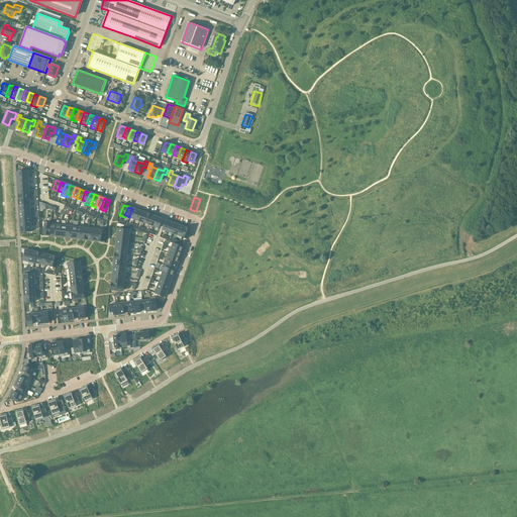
[(132,208),(129,217),(134,219),(137,210),(132,208)]
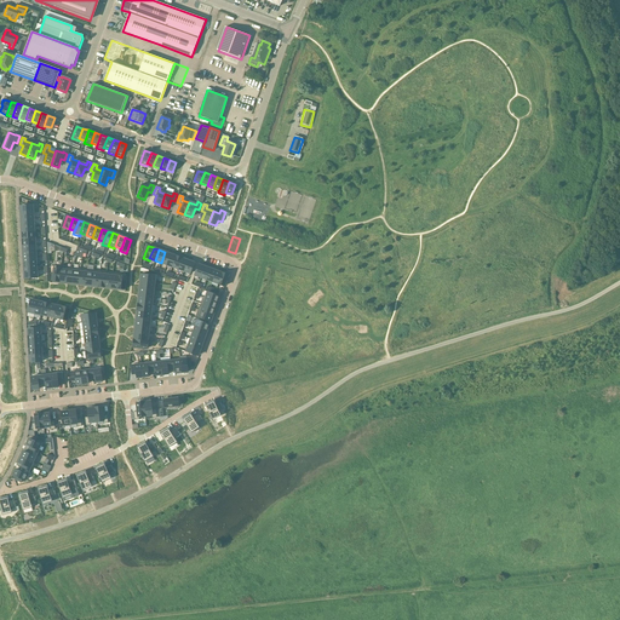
[(165,252),(161,263),(167,265),(171,254),(165,252)]
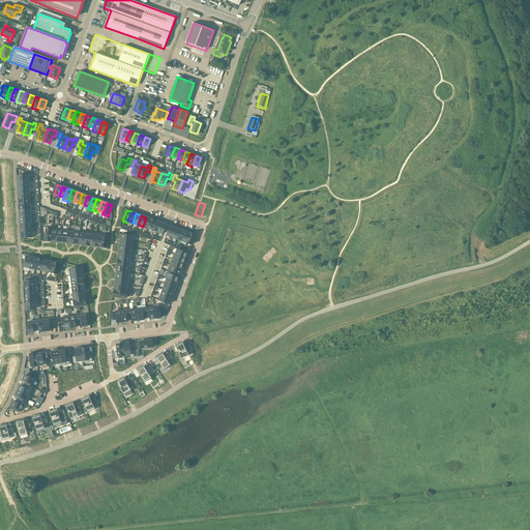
[(146,217),(143,227),(148,228),(151,219),(146,217)]
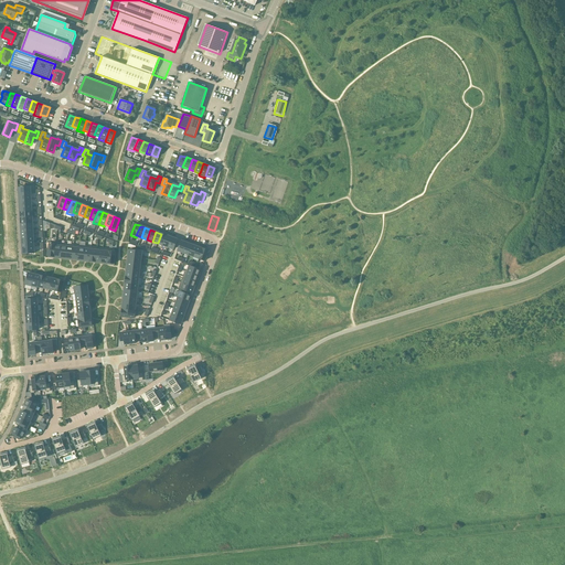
[(161,234),(158,243),(162,245),(167,235),(161,233),(161,234)]
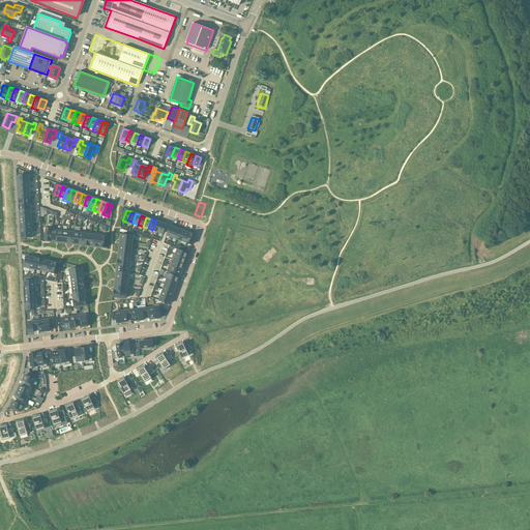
[(156,221),(152,230),(157,232),(160,223),(156,221)]
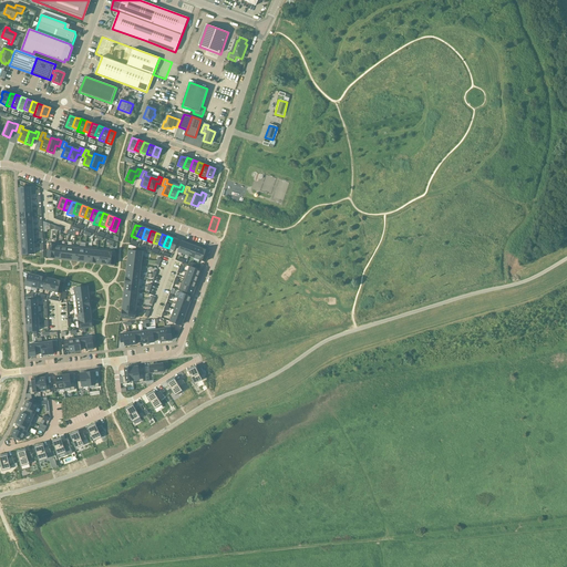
[(172,238),(168,248),(174,250),(177,240),(172,238)]
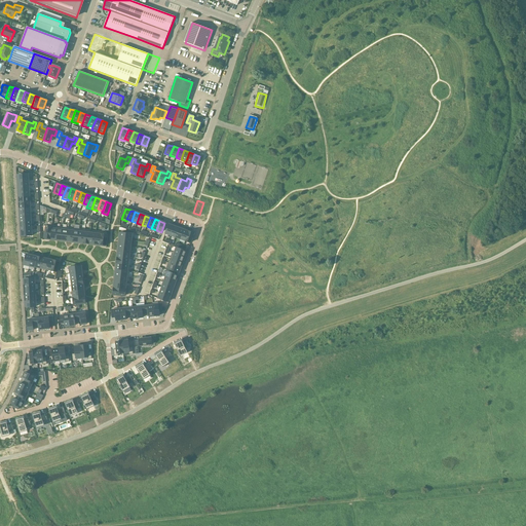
[(168,224),(165,233),(171,235),(174,226),(168,224)]
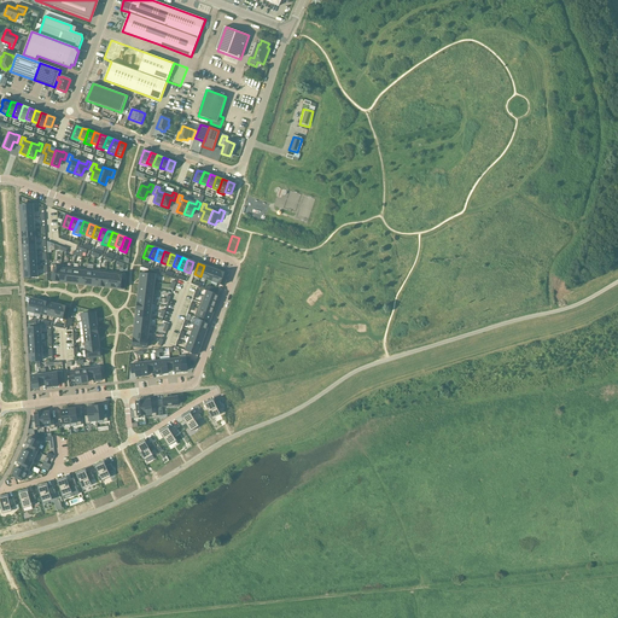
[(204,266),(200,277),(207,279),(210,268),(204,266)]
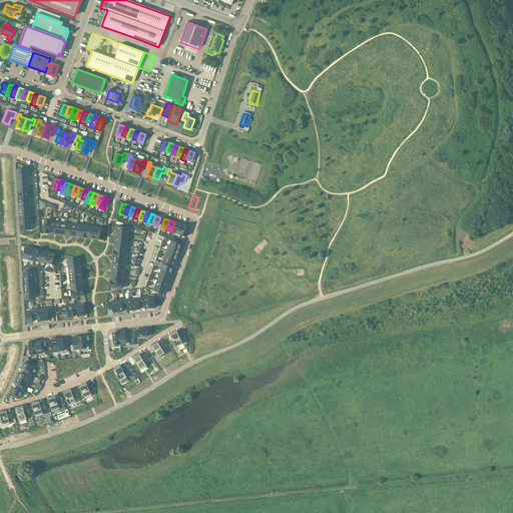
[(174,222),(171,231),(176,233),(179,224),(174,222)]
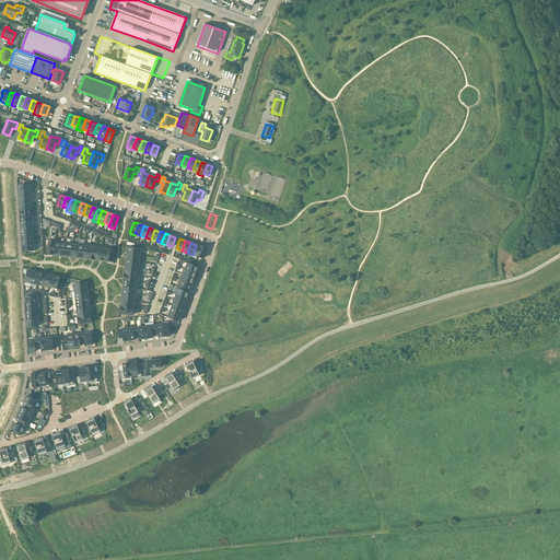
[(196,245),(193,255),(197,256),(201,247),(196,245)]
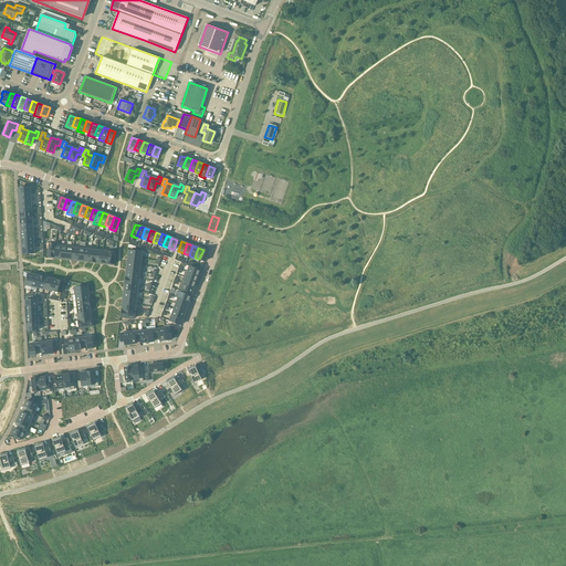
[(203,250),(199,259),(205,261),(209,251),(208,251),(203,249),(203,250)]
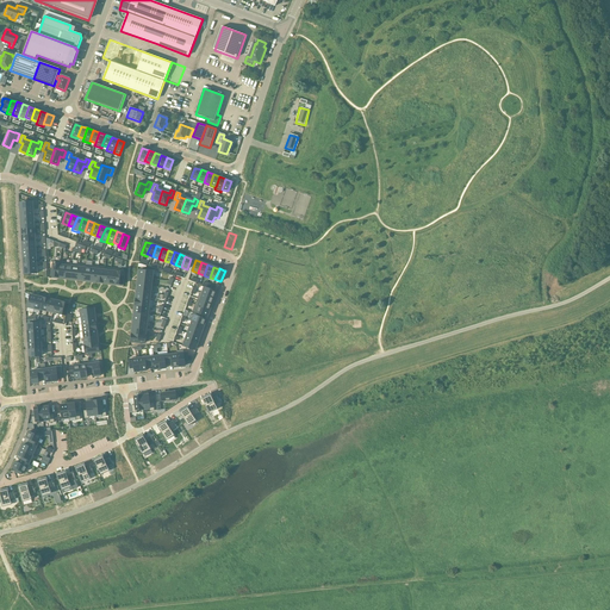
[(201,293),(213,298),(216,291),(204,287),(201,293)]
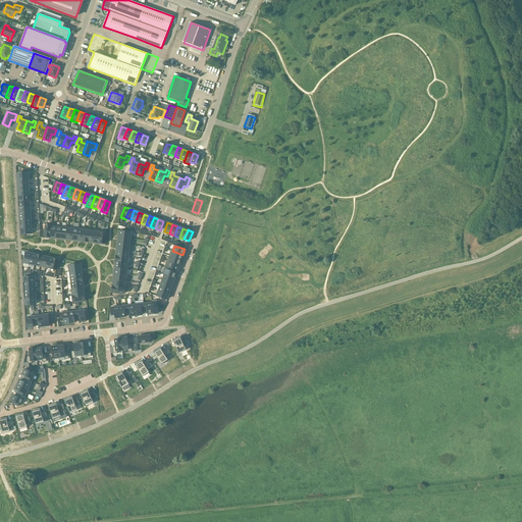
[(171,250),(169,256),(180,260),(183,255),(172,251),(171,250)]
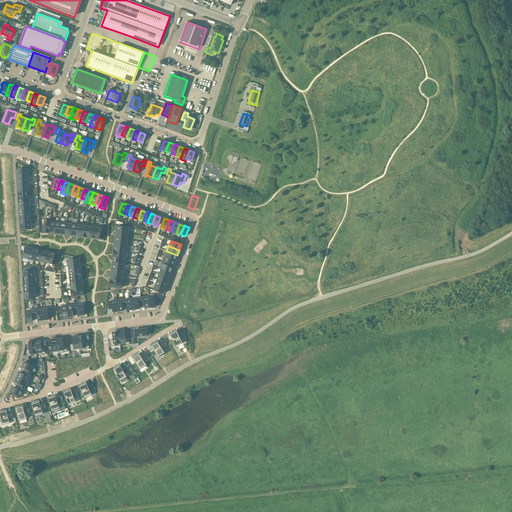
[(166,251),(164,256),(175,260),(177,255),(166,251)]
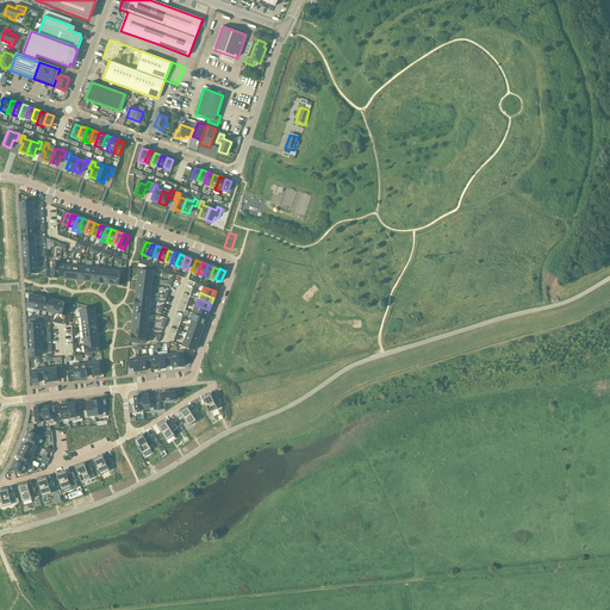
[(195,305),(193,311),(206,316),(209,310),(195,305)]
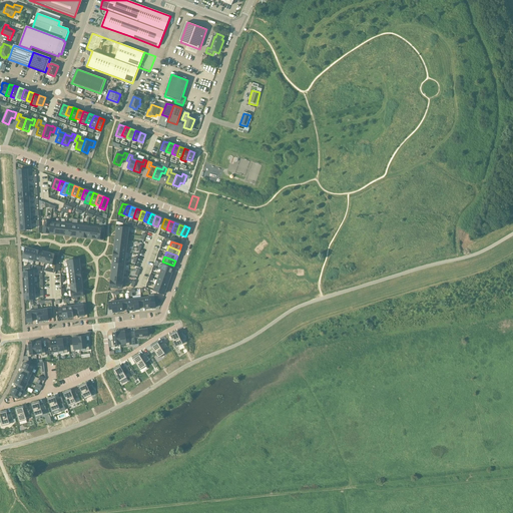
[(163,265),(161,271),(171,274),(172,269),(163,265)]
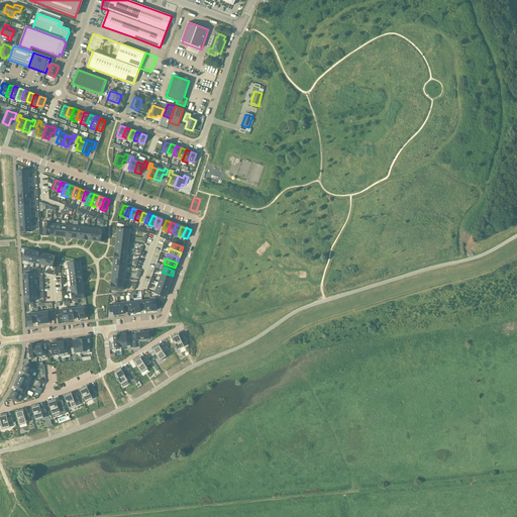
[(163,273),(161,278),(171,281),(173,276),(163,273)]
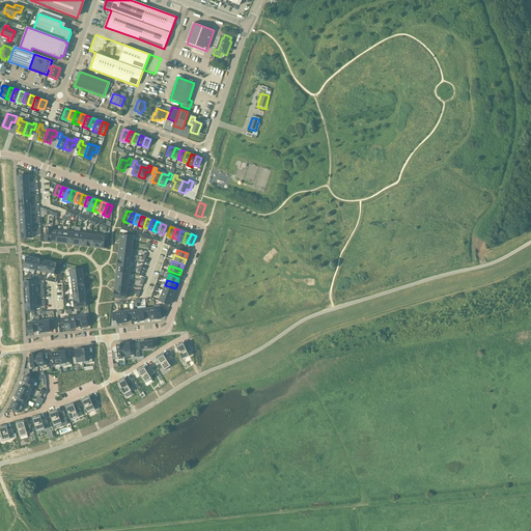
[(165,285),(163,290),(173,294),(175,288),(165,285)]
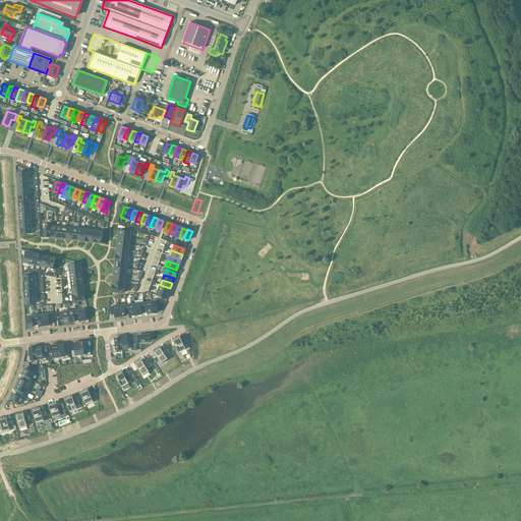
[(160,285),(159,290),(168,293),(170,288),(160,285)]
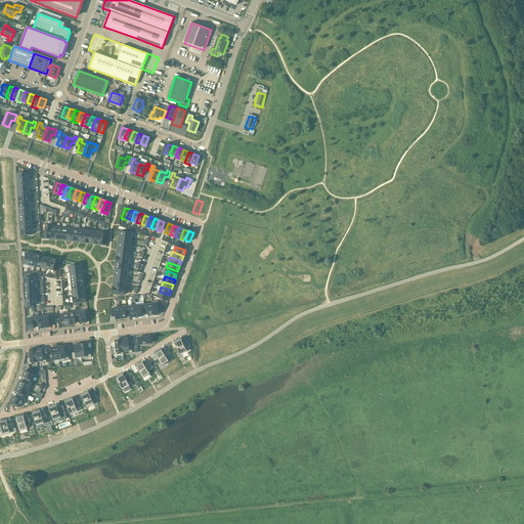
[(160,292),(158,297),(167,301),(169,295),(160,292)]
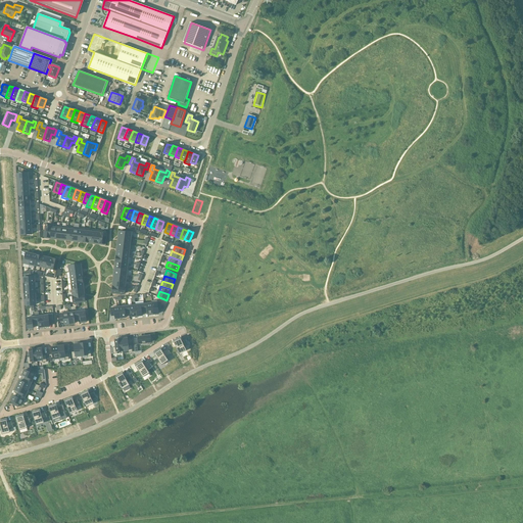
[(157,300),(151,301),(152,303),(153,315),(158,314),(158,311),(161,310),(161,308),(161,305),(160,302),(157,302),(157,300)]
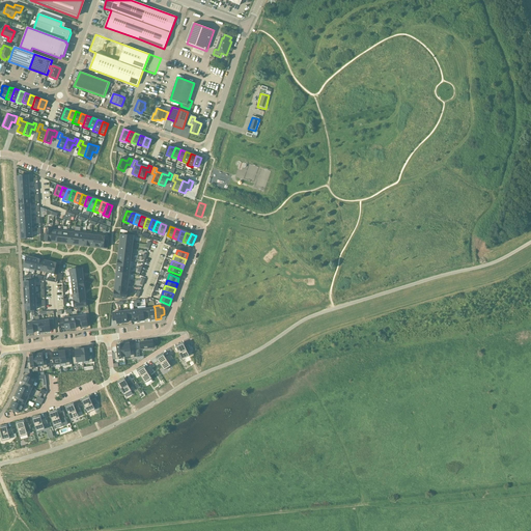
[(155,308),(146,309),(147,316),(150,316),(150,319),(156,319),(155,308)]
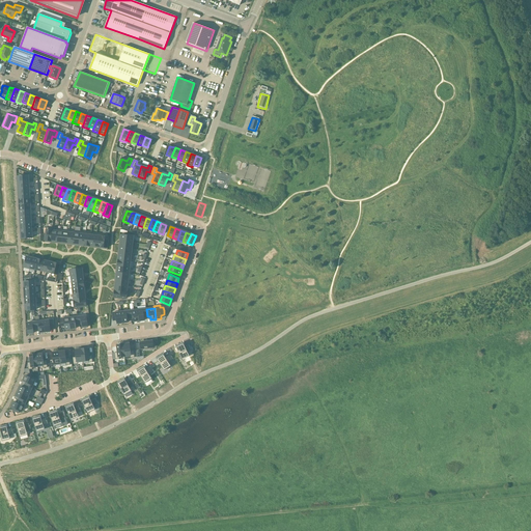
[(146,309),(138,310),(139,320),(144,320),(144,317),(147,316),(146,309)]
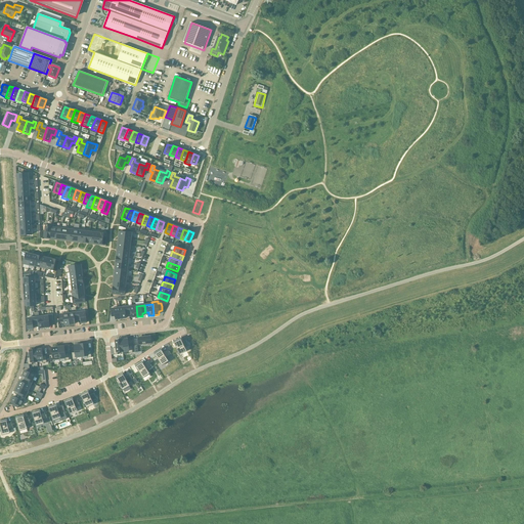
[(136,306),(128,307),(129,314),(132,314),(132,317),(137,316),(136,306)]
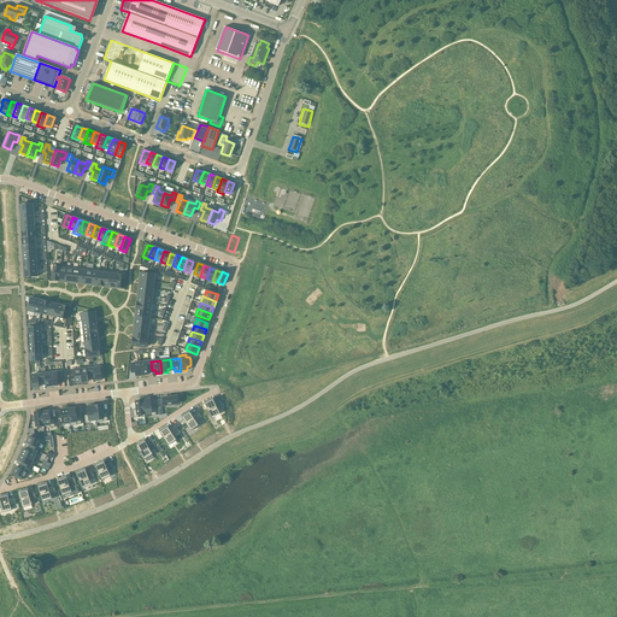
[(135,363),(130,364),(131,372),(136,372),(136,376),(142,375),(141,363),(141,362),(135,362),(135,363)]
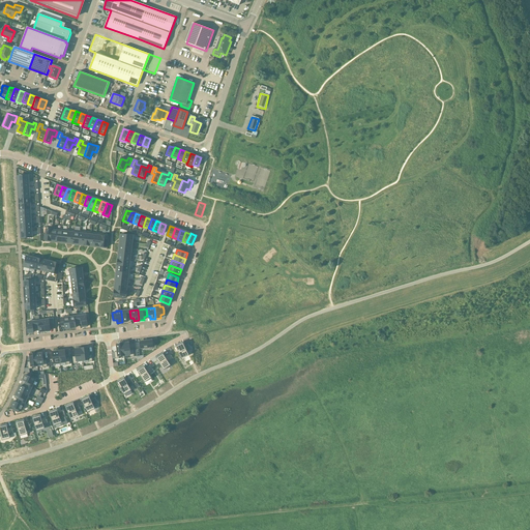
[(121,312),(122,322),(127,322),(127,318),(130,318),(129,311),(121,312)]
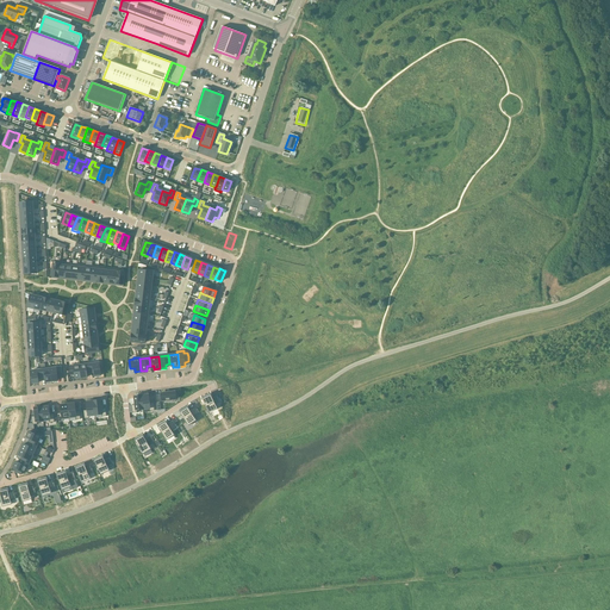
[(99,363),(89,365),(91,373),(94,373),(94,377),(101,375),(99,363)]
